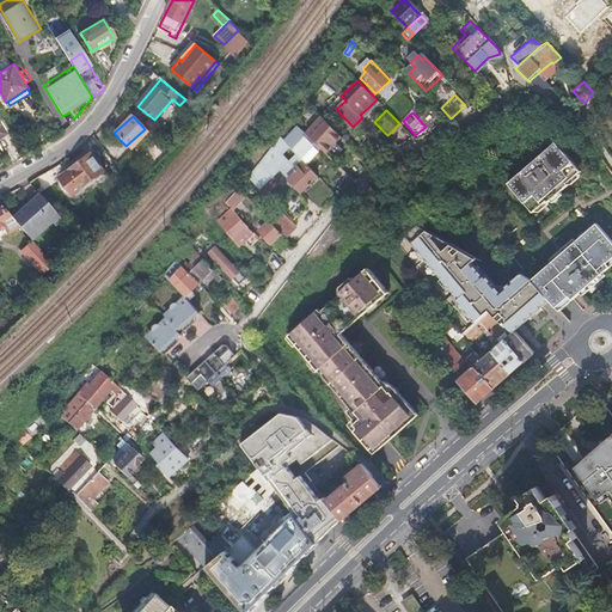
[(294,121),(301,128),(305,123),(298,116),(294,121)]
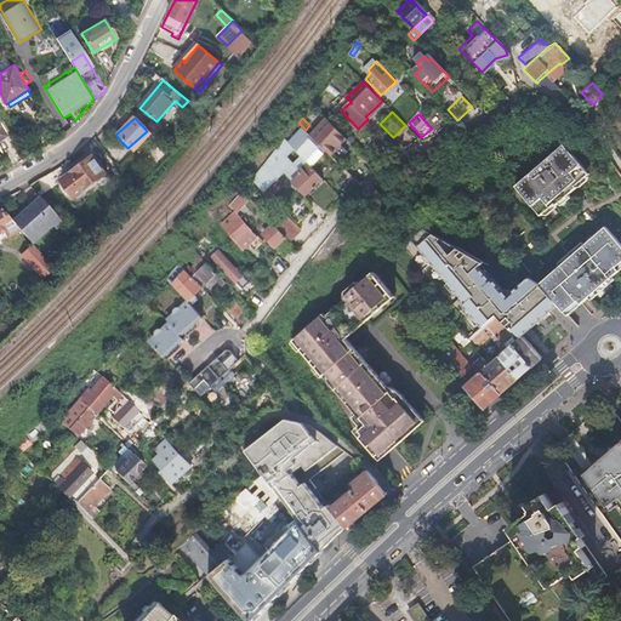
[(326,118),(312,136),(313,137),(332,157),(347,138),(326,118)]
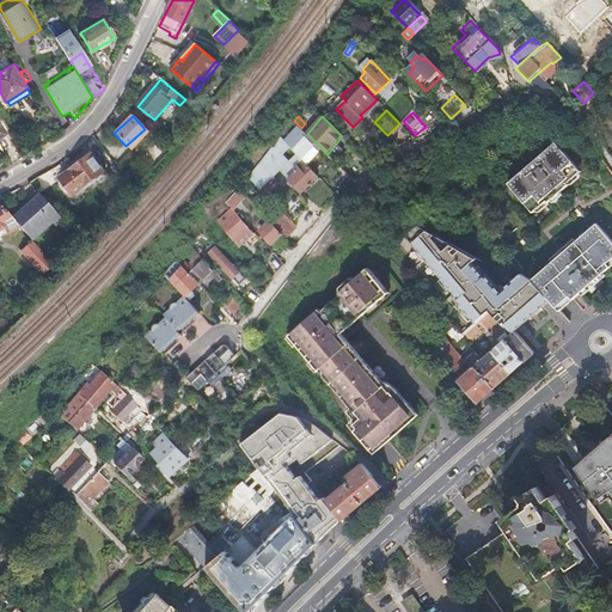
[(297,154),(301,158),(313,146),(306,139),(308,135),(307,134),(304,132),(288,146),(297,154)]
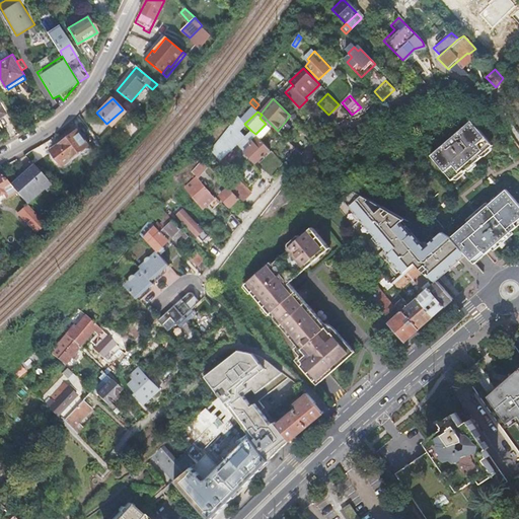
[(256,163),(271,149),(260,139),(256,136),(255,134),(251,131),(244,124),(237,117),(232,123),(221,137),(210,150),(220,160),(237,144),(256,163)]
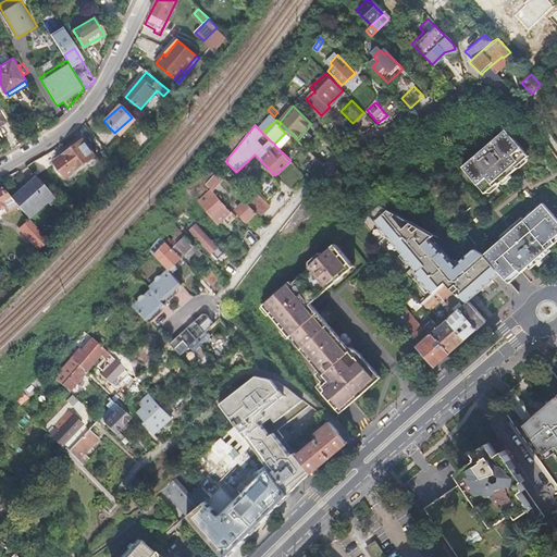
[(505,128),(463,163),(490,189),(497,182),(499,184),(518,168),(517,165),(520,162),(529,155),(509,132),(505,128)]
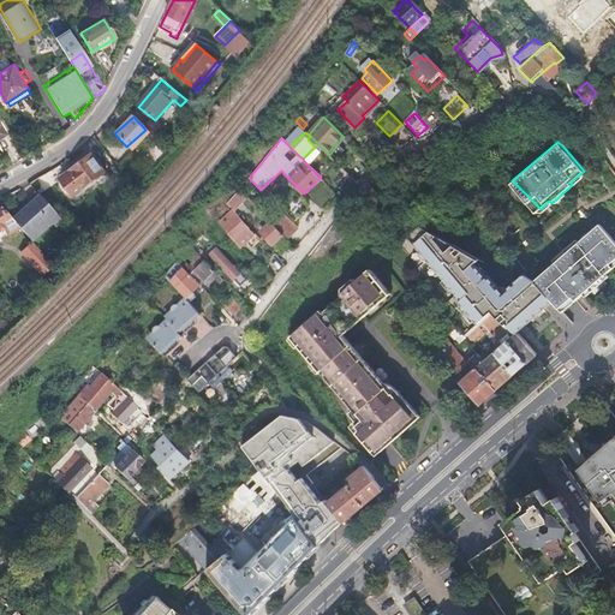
[(304,161),(308,165),(320,151),(315,147),(303,159),(304,161)]
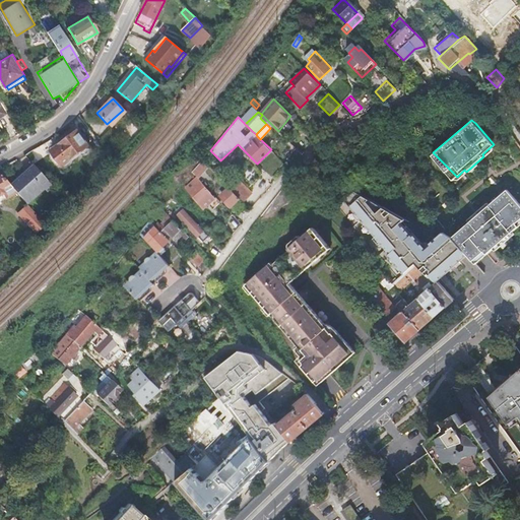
[(78,130),(52,150),(63,164),(89,144),(78,130)]
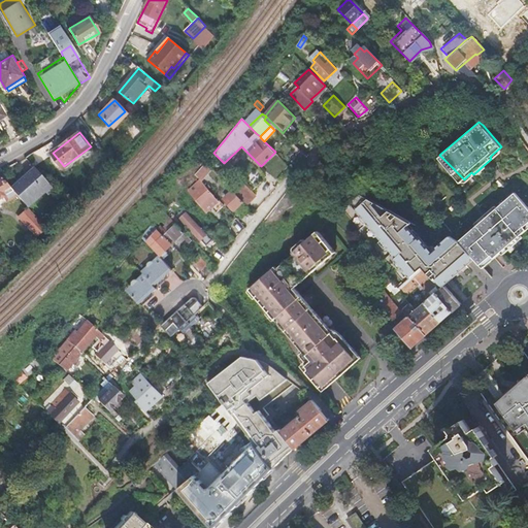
[(294,144),(301,152),(306,154),(317,145),(305,134),(294,144)]
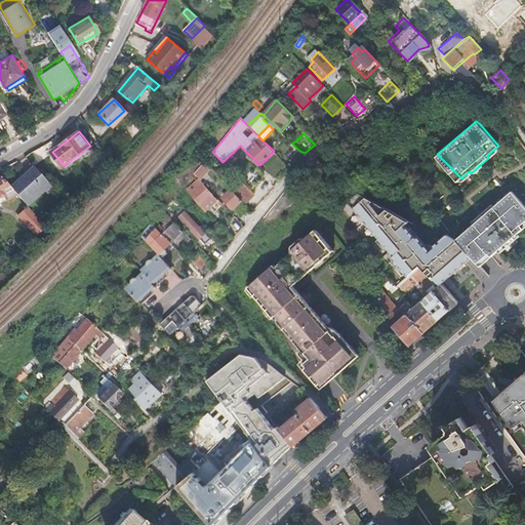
[(461,178),(437,154),(435,157),(457,183),(461,178)]
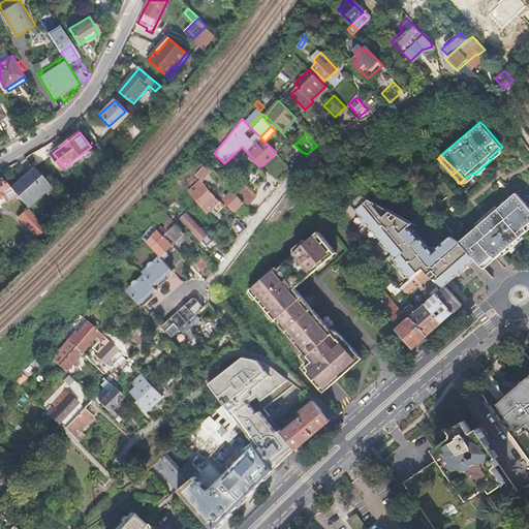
[(196,177),(199,180),(211,168),(207,163),(196,177)]
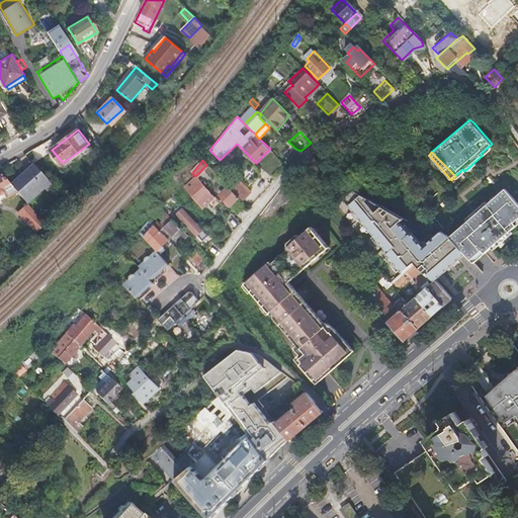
[(11,185),(26,202),(44,187),(38,180),(44,175),(32,164),(10,184),(11,185)]
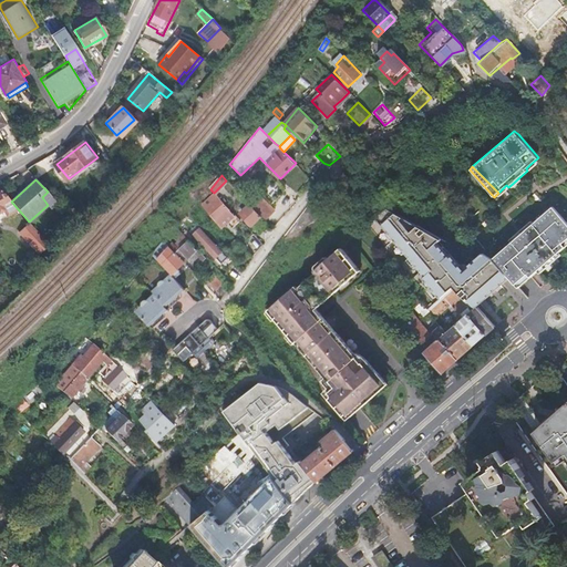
[(214,193),(210,189),(206,193),(212,198),(202,207),(224,229),(229,224),(235,229),(243,222),(236,215),(228,208),(223,202),(220,199),(214,193)]
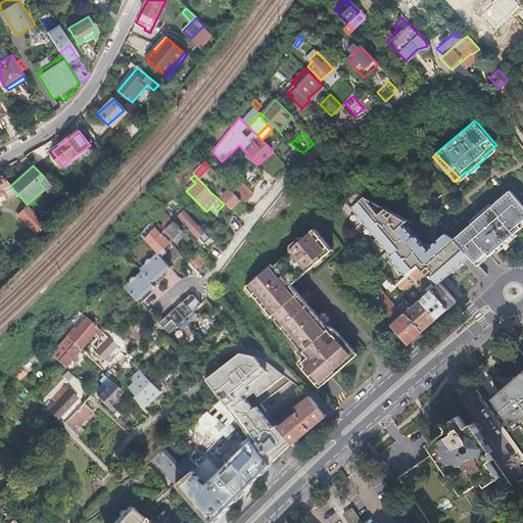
[(0,177),(0,193),(11,187),(10,186),(4,180),(2,181),(0,177)]
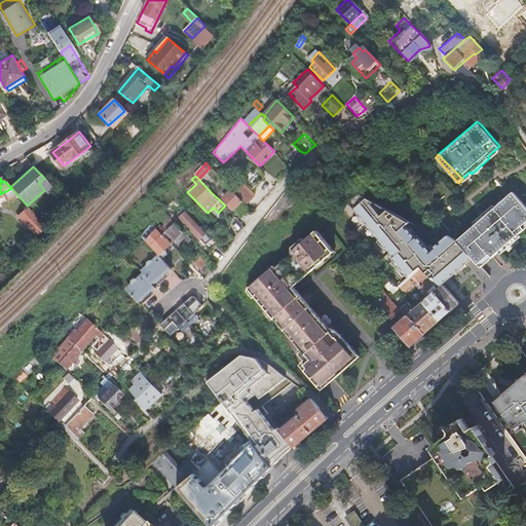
[(52,188),(44,178),(39,183),(44,190),(47,193),(52,188)]
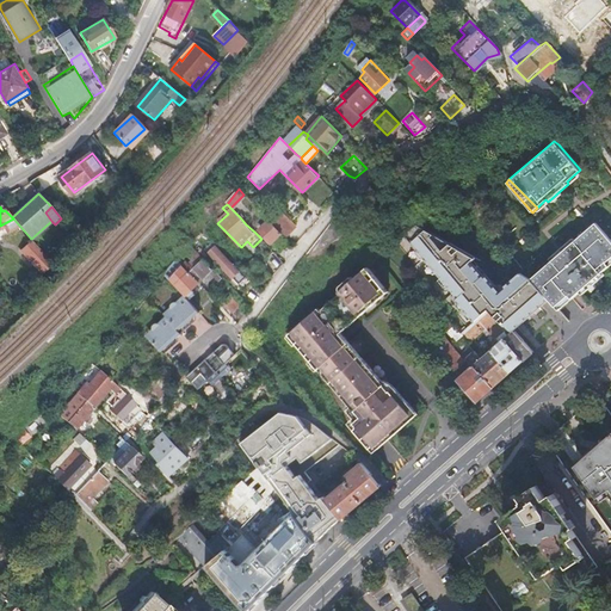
[(284,213),(272,224),(277,229),(282,234),(285,238),(297,226),(289,217),(284,213)]
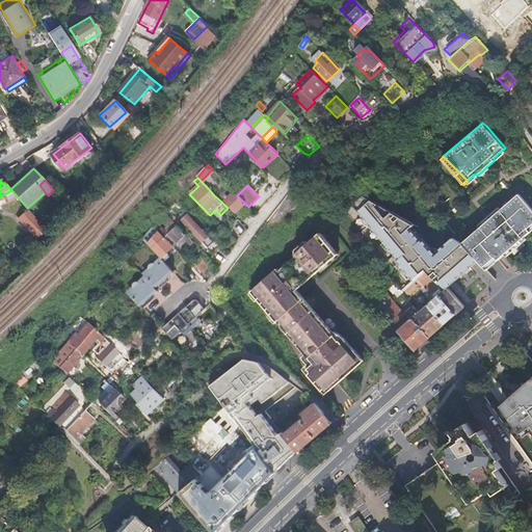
[(238,210),(245,204),(241,200),(237,195),(233,191),(232,192),(225,197),(238,210)]
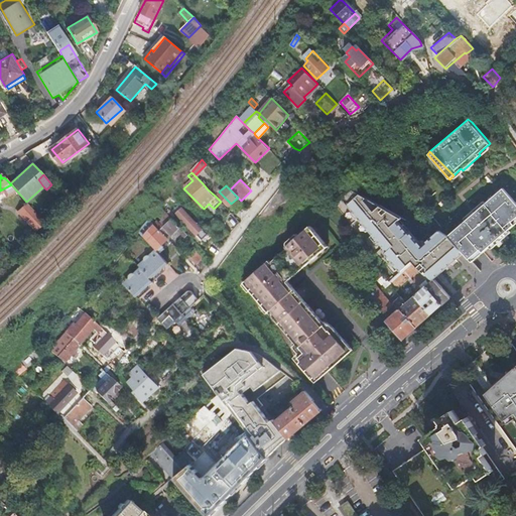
[(481,206),(506,232),(515,222),(515,204),(502,187),(481,206)]
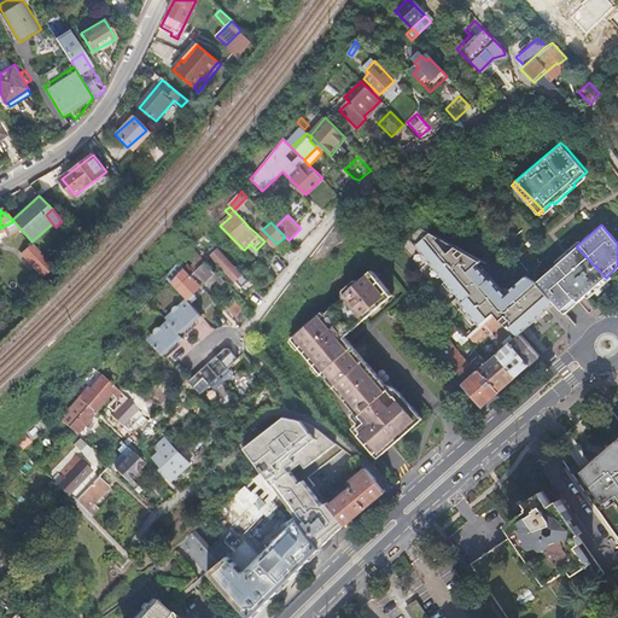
[(536,280),(532,278),(523,286),(516,279),(505,289),(482,262),(483,260),(425,227),(414,237),(466,303),(464,305),(483,327),(496,314),(505,322),(517,333),(519,336),(557,303),(538,284),(536,280)]
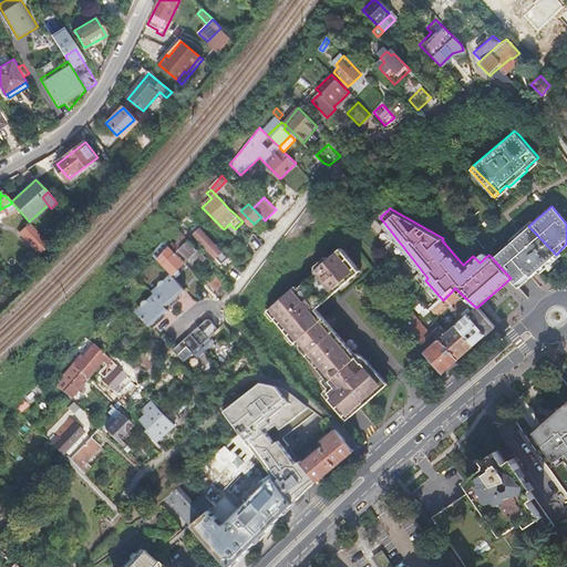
[(27,239),(39,254),(49,244),(37,229),(30,223),(20,233),(27,239)]
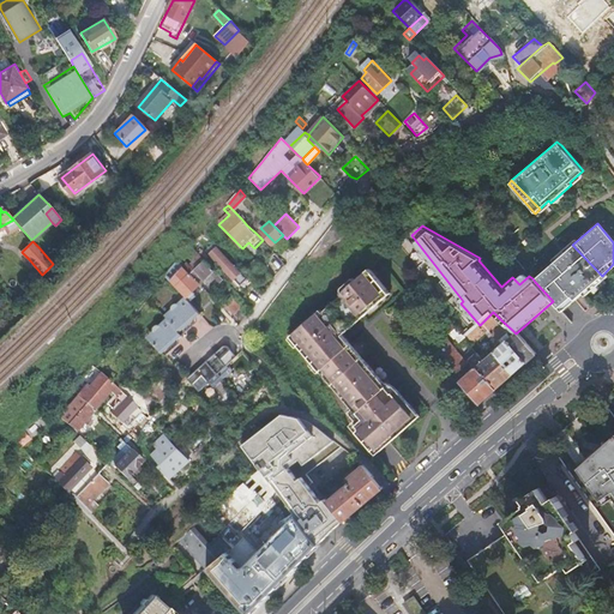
[(185,265),(178,258),(176,259),(178,260),(190,274),(204,259),(190,244),(180,256),(182,258),(188,252),(194,259),(190,264),(187,263),(185,265)]
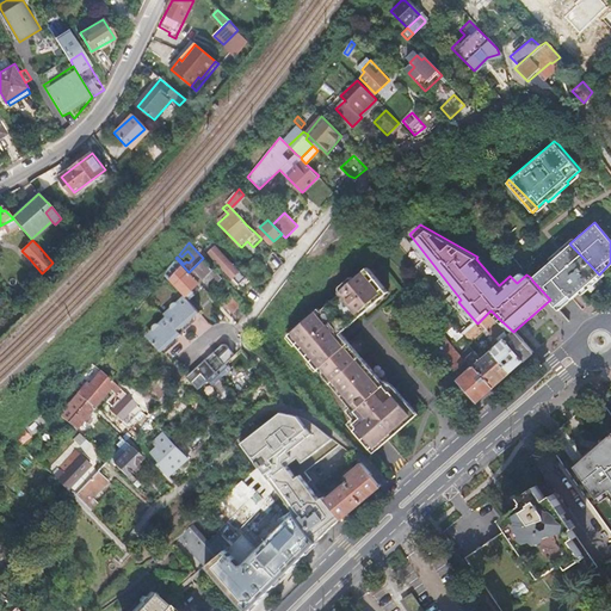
[(599,275),(569,244),(532,281),(550,300),(561,312),(588,287),(600,277),(599,275)]
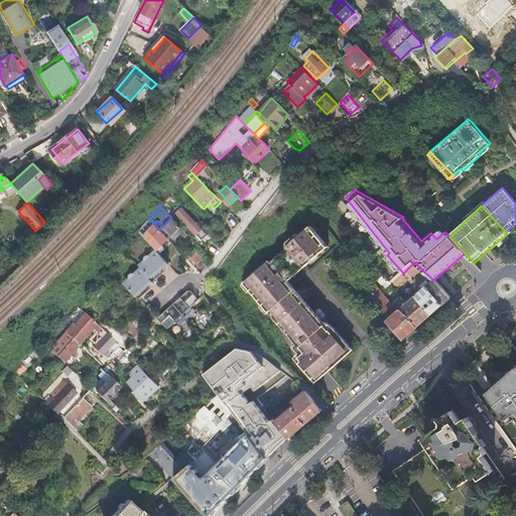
[(175,212),(182,220),(197,234),(203,229),(188,215),(180,207),(175,212)]
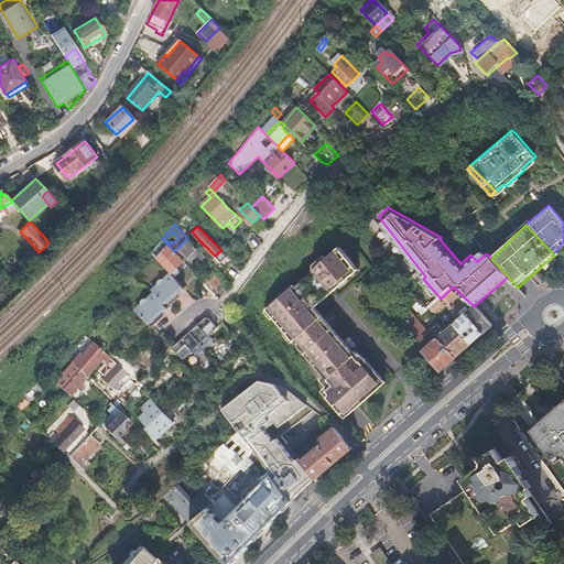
[(174,251),(184,261),(194,251),(202,260),(205,257),(197,248),(187,238),(174,251)]
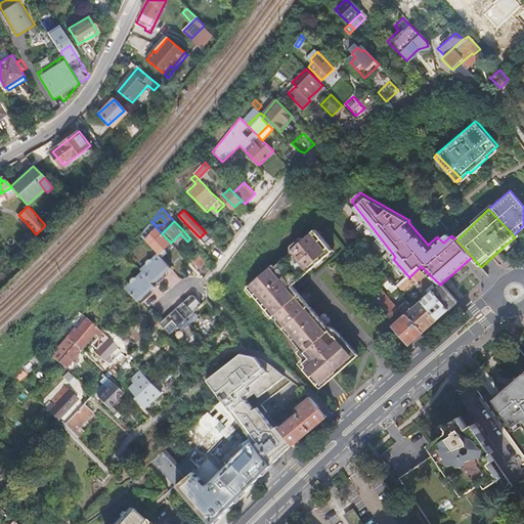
[(140,236),(149,246),(159,254),(161,256),(166,251),(164,249),(171,243),(162,233),(151,222),(140,236)]
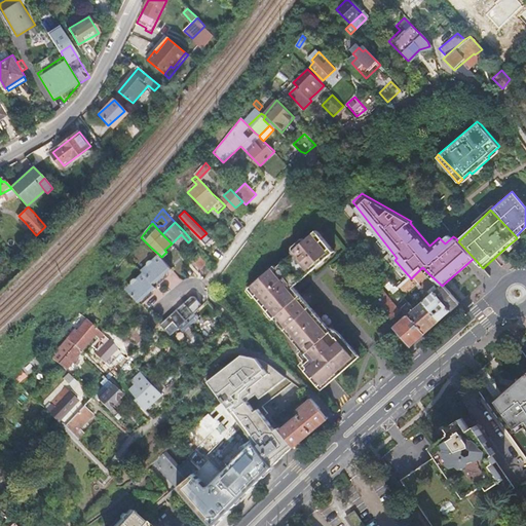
[(221,234),(225,229),(219,223),(209,232),(220,243),(225,238),(221,234)]
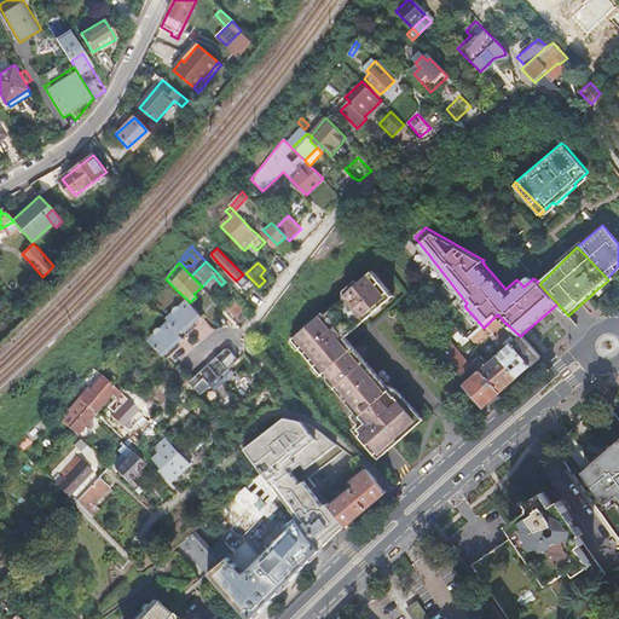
[(399,399),(420,423),(421,422),(426,418),(401,392),(399,389),(397,387),(394,386),(391,385),(388,385),(337,328),(359,308),(368,319),(381,307),(377,302),(391,291),(374,271),(360,282),(358,279),(347,289),(346,293),(347,296),(353,302),(313,337),(369,401),(364,405),(372,416),(357,431),(359,434),(369,426),(387,410),(399,399)]
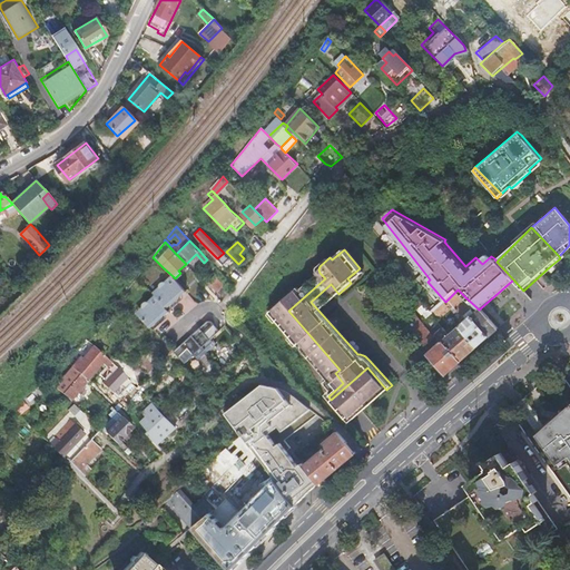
[(224,253),(217,258),(223,264),(229,258),(224,253)]
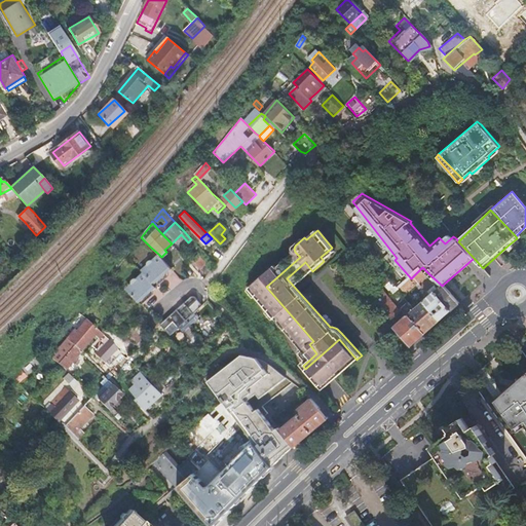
[(521,242),(517,238),(506,247),(511,252),(521,242)]
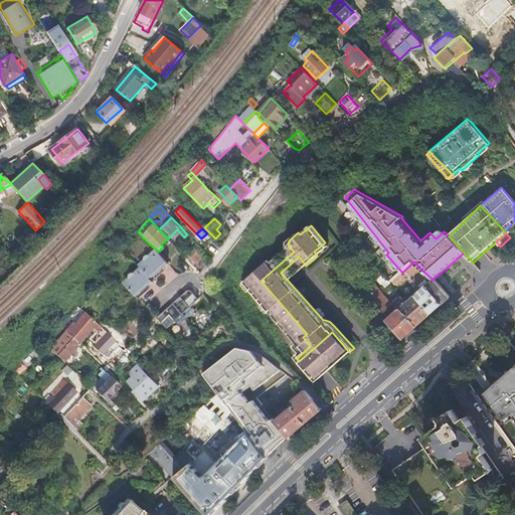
[(314,251),(317,255),(328,245),(325,242),(314,251)]
